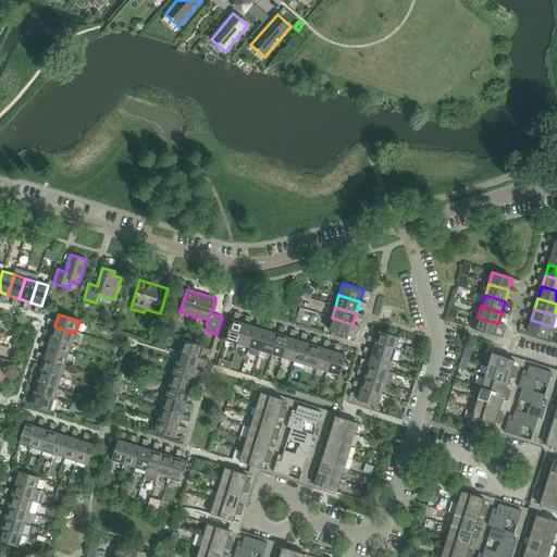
[(348,336),(353,324),(332,318),(327,330),(348,336)]
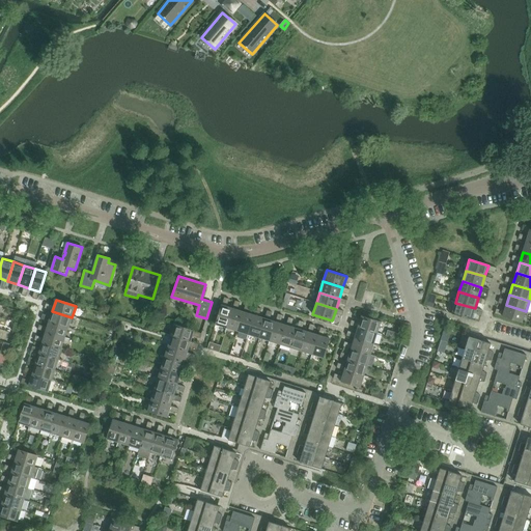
[(472,320),(475,308),(455,303),(452,314),(472,320)]
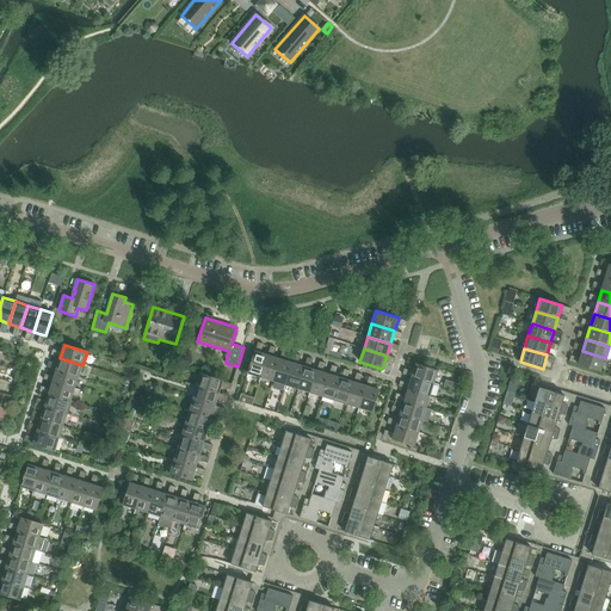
[(261,378),(267,356),(258,352),(255,351),(248,374),(261,378)]
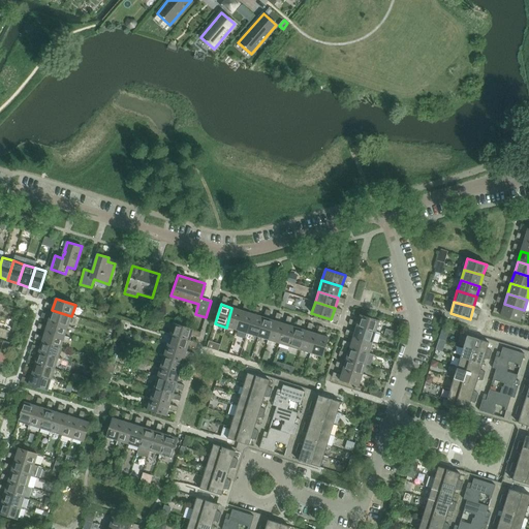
[(520,321),(524,310),(504,304),(501,315),(520,321)]
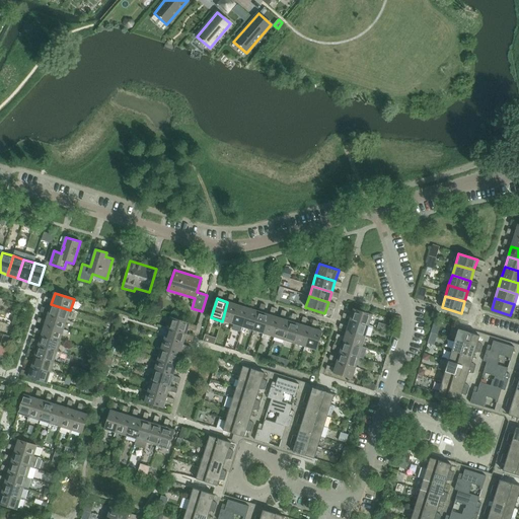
[(232,324),(238,305),(227,302),(222,321),(232,324)]
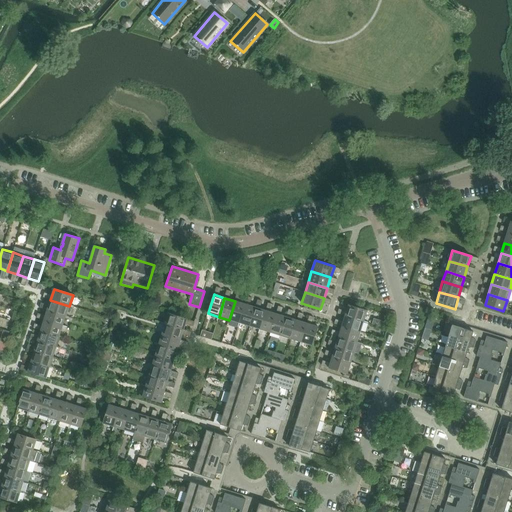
[(66,316),(69,306),(50,300),(47,310),(66,316)]
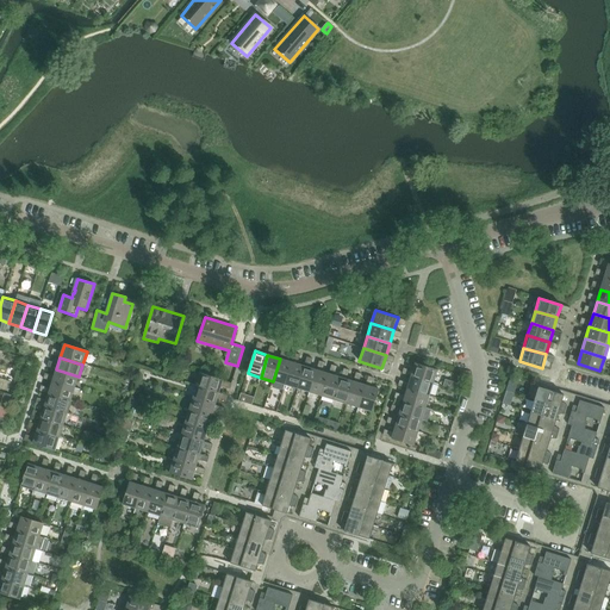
[(285,385),(292,362),(280,359),(273,381),(285,385)]
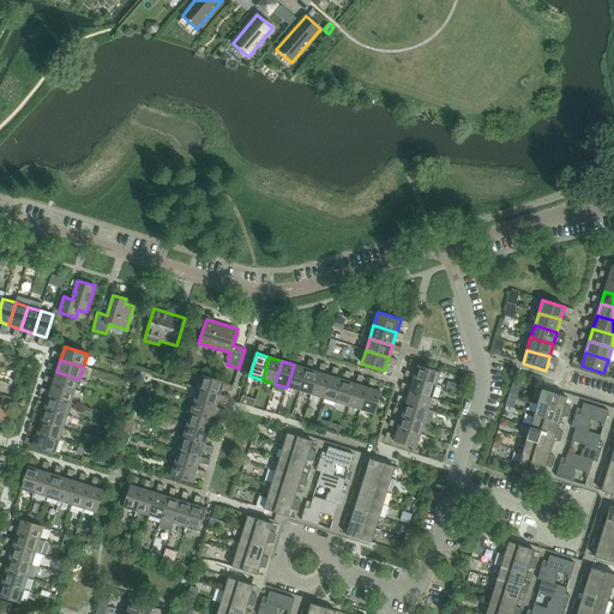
[(299,391),(306,368),(294,365),(287,387),(299,391)]
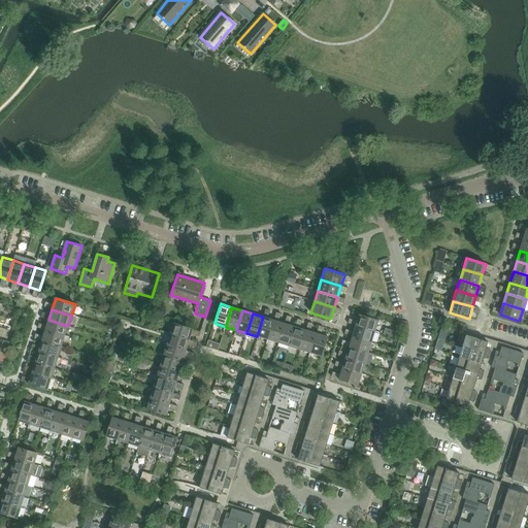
[(375,332),(378,321),(359,315),(356,326),(375,332)]
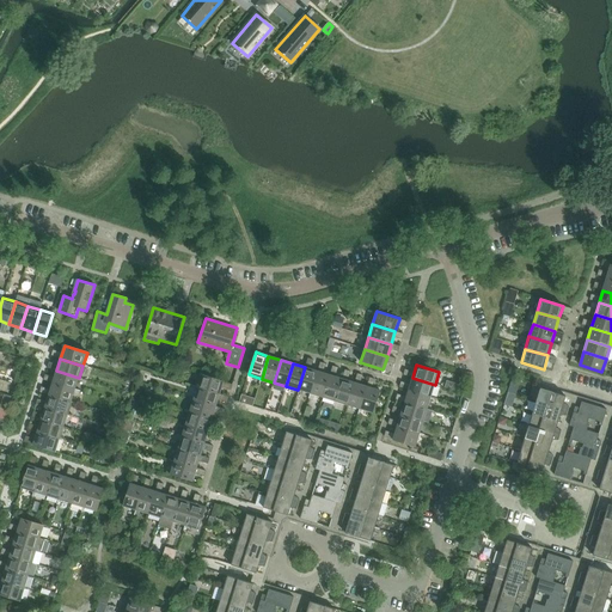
[(311,393),(318,372),(305,367),(298,390),(311,393)]
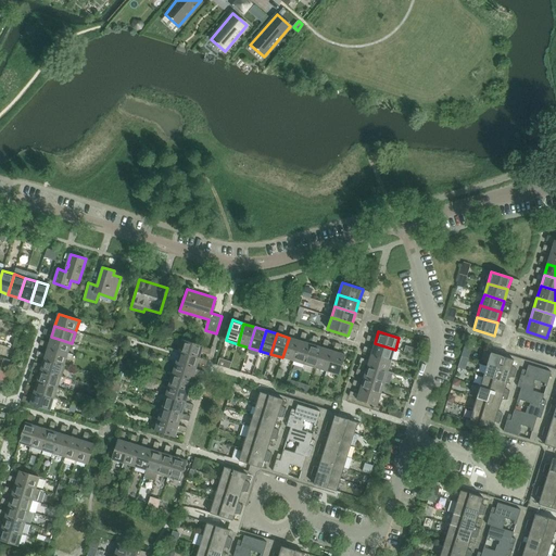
[(68,354),(72,343),(51,337),(48,348),(68,354)]
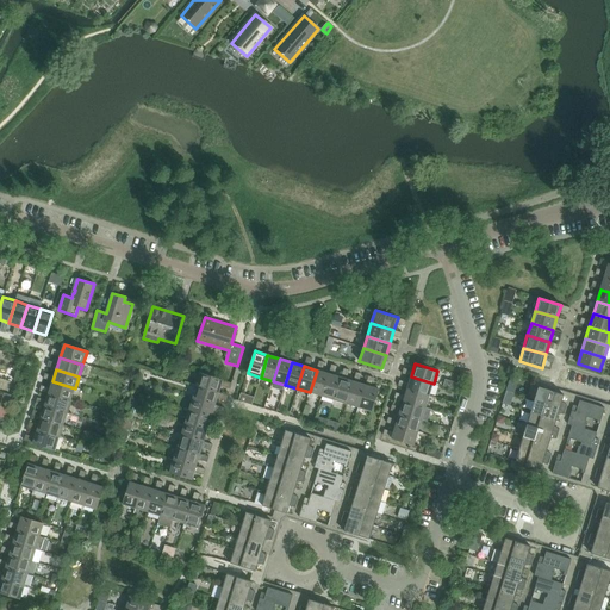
[(322,397),(329,374),(317,371),(310,392),(322,397)]
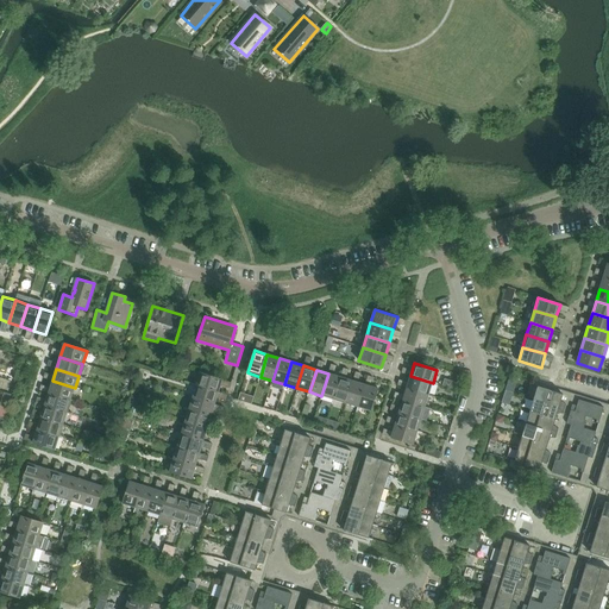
[(219,393),(223,380),(200,372),(196,385),(219,393)]
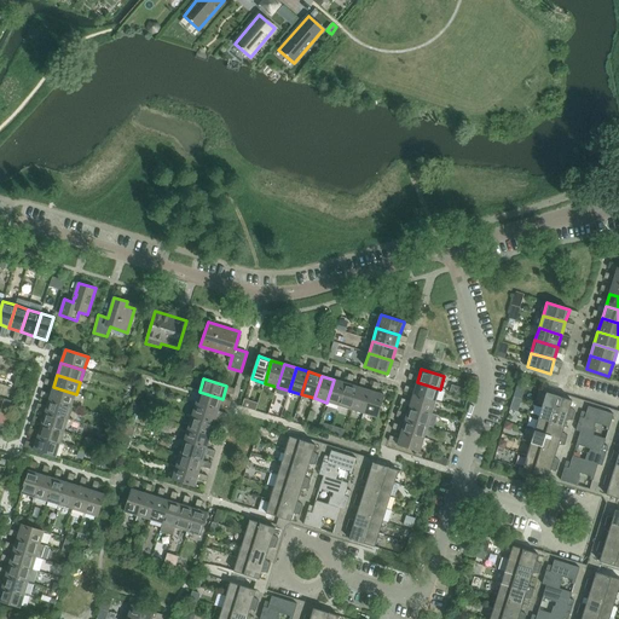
[(340,406),(346,383),(334,380),(327,403),(340,406)]
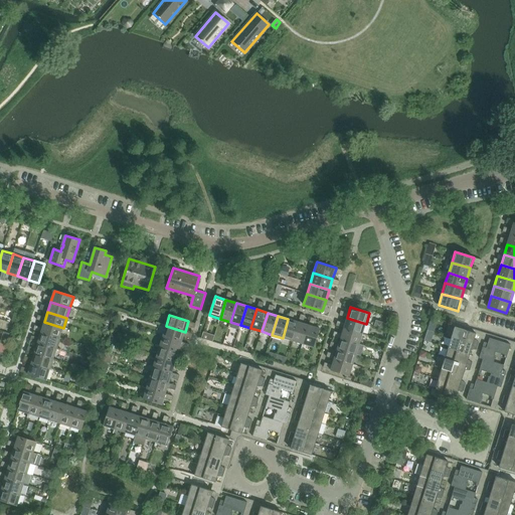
[(363,334),(366,324),(347,318),(344,328),(363,334)]
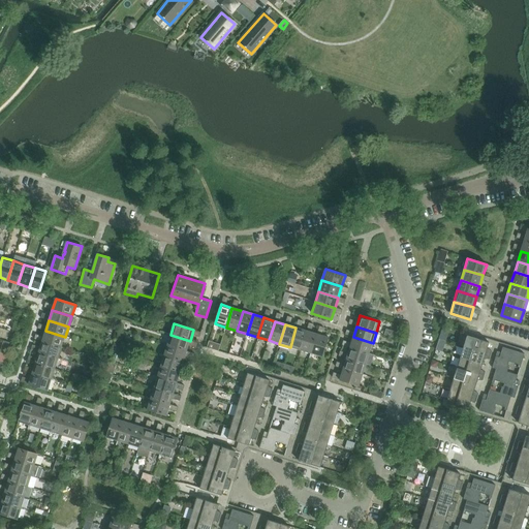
[(301,350),(307,331),(296,328),(290,347),(301,350)]
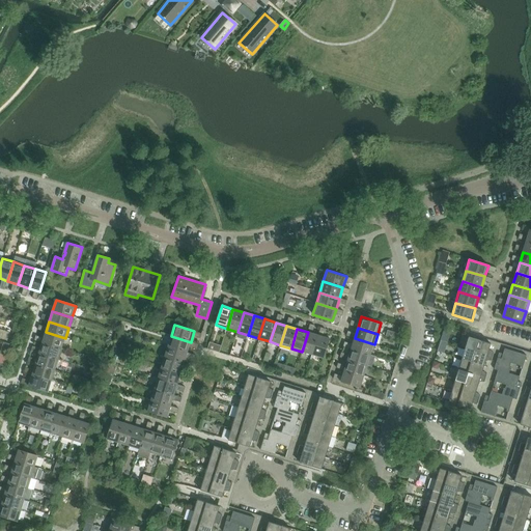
[(61,350),(65,338),(46,332),(43,343),(61,350)]
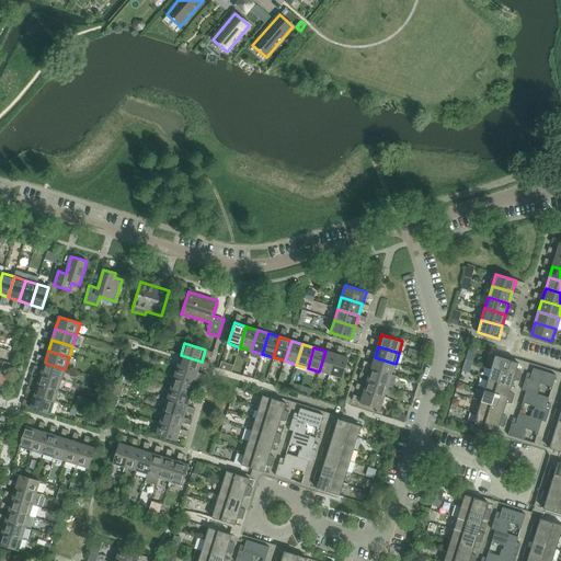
[(330,375),(336,354),(325,351),(319,371),(330,375)]
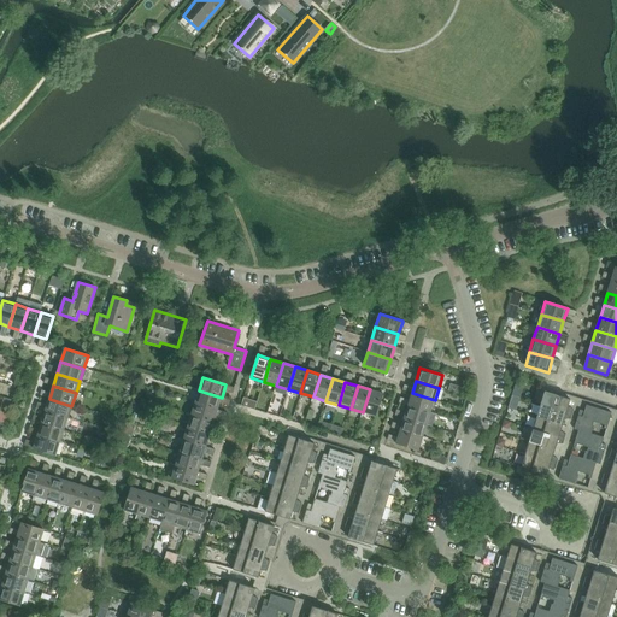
[(376,417),(383,394),(370,389),(363,412),(376,417)]
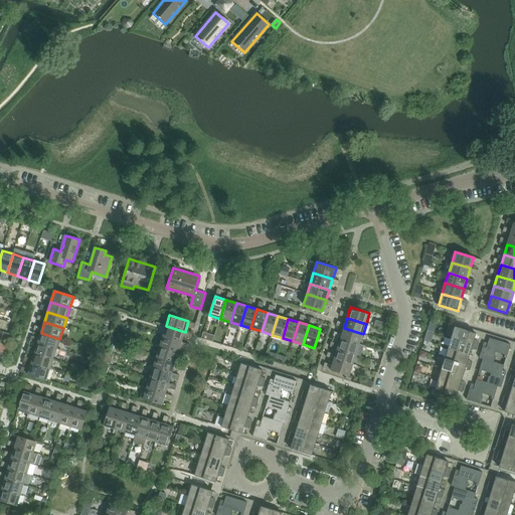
[(182,342),(185,332),(166,326),(163,336),(182,342)]
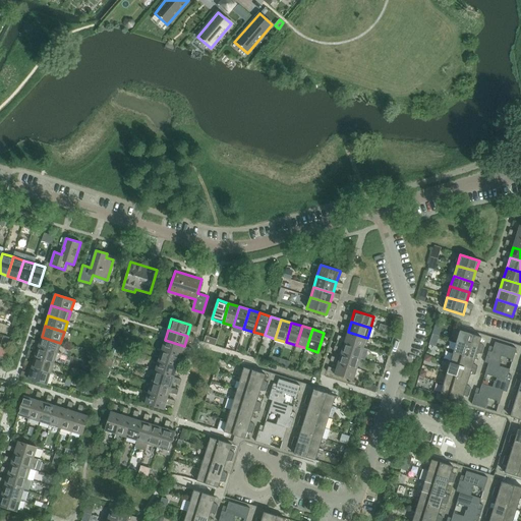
[(520,349),(487,339),(460,331),(441,395),(468,404),(504,415),(508,416),(520,419),(520,349)]
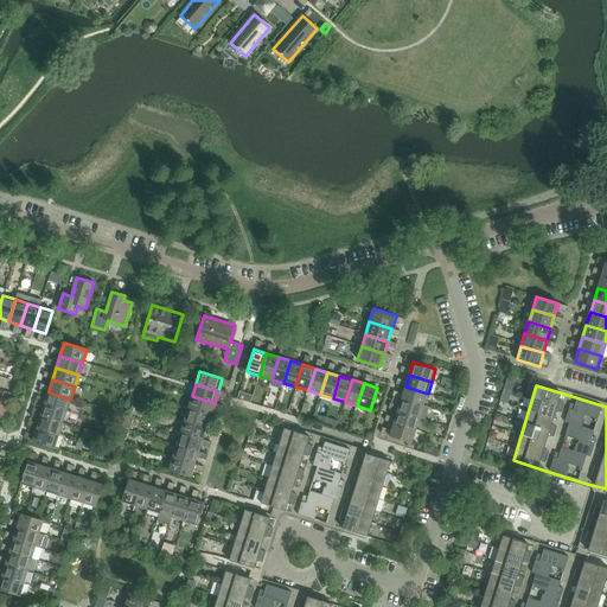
[(423,406),(428,394),(406,387),(401,398),(423,406)]
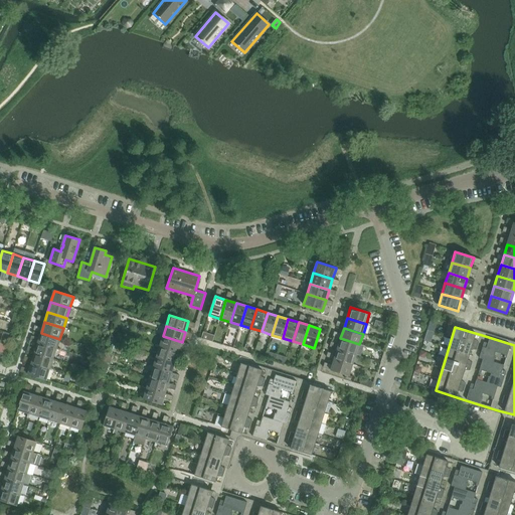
[(56,349),(59,339),(41,333),(38,343),(56,349)]
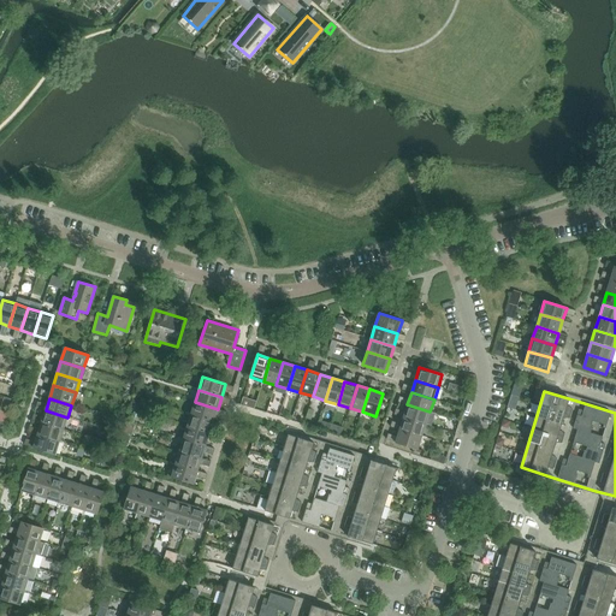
[(214,421),(218,409),(195,402),(191,414),(214,421)]
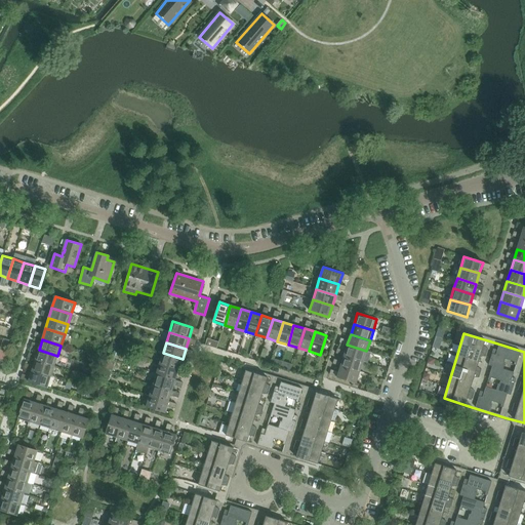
[(363,362),(366,351),(347,345),(344,356),(363,362)]
